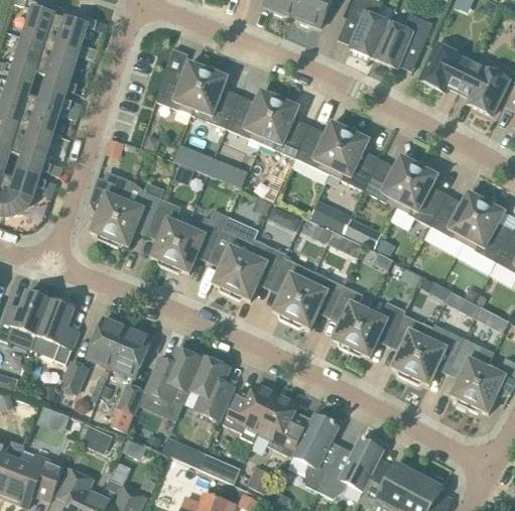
[(52,6),(33,0),(25,0),(23,6),(33,9),(24,36),(49,44),(59,16),(50,13),(52,6)]
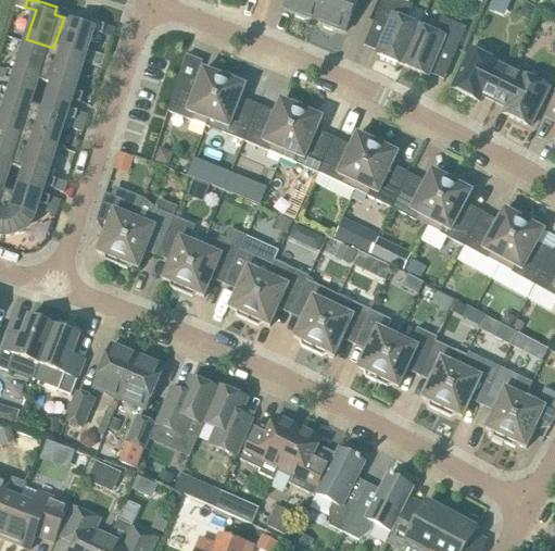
[(314,15),(319,0),(285,0),(284,3),(314,15)]
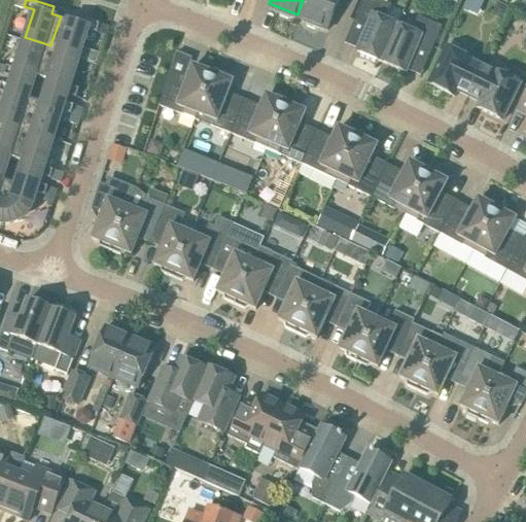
[(303,0),(297,14),(326,26),(337,0),(303,0)]
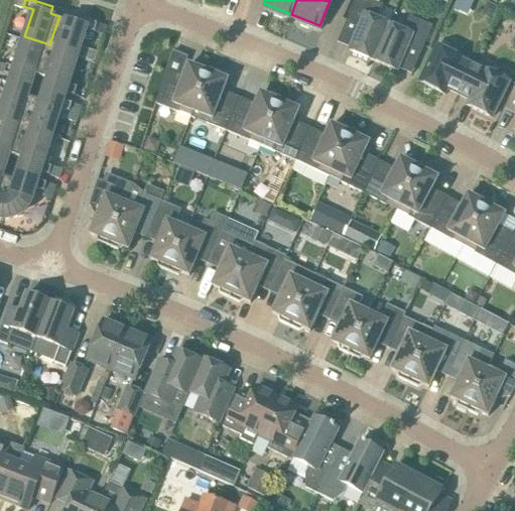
[(349,46),(373,56),(388,21),(376,16),(382,1),(380,0),(353,0),(346,16),(359,22),(349,46)]
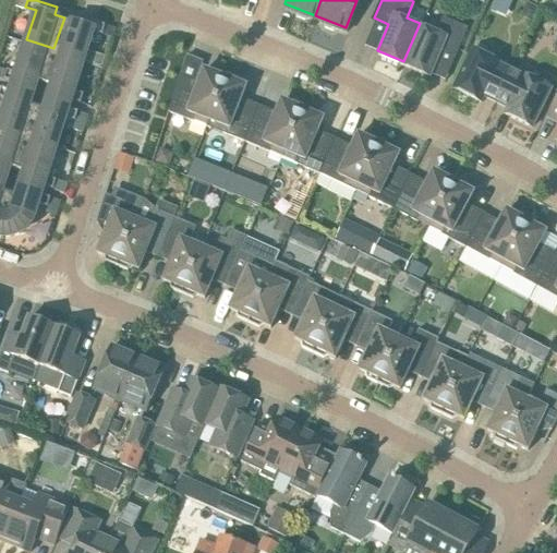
[(539,4),(529,0),(525,0),(520,11),(532,16),(539,4)]
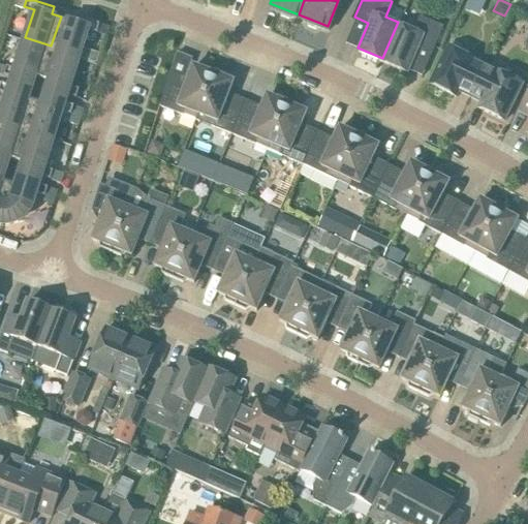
[(99,21),(74,12),(72,11),(69,19),(61,17),(51,45),(78,54),(81,44),(87,26),(96,29),(99,21)]
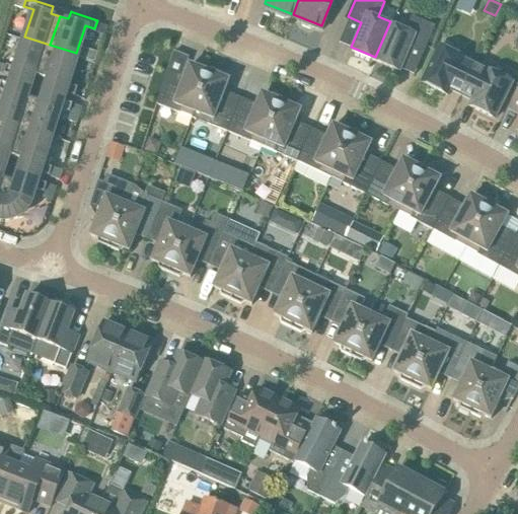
[(404,27),(390,21),(375,57),(399,67),(410,43),(423,48),(434,22),(411,12),(404,27)]
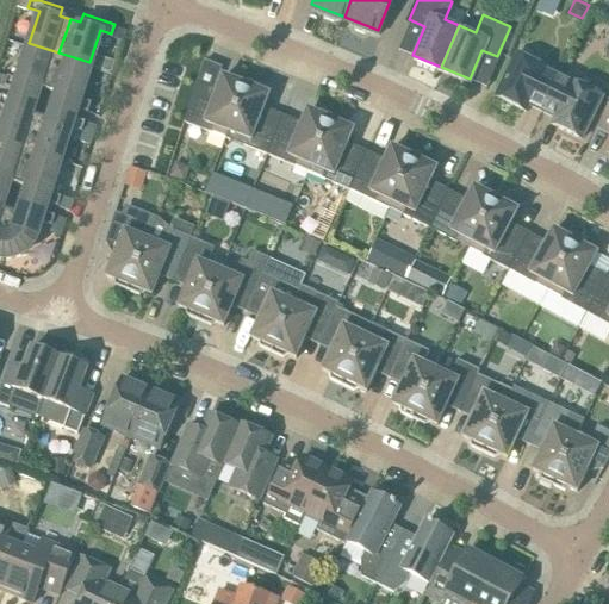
[(115,24),(111,33),(123,37),(125,27),(115,24)]
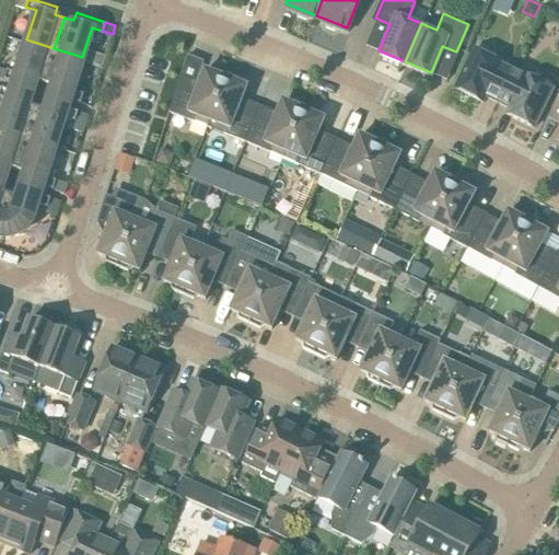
[(35,77),(44,80),(54,48),(26,39),(16,69),(7,66),(3,76),(32,84),(35,77)]
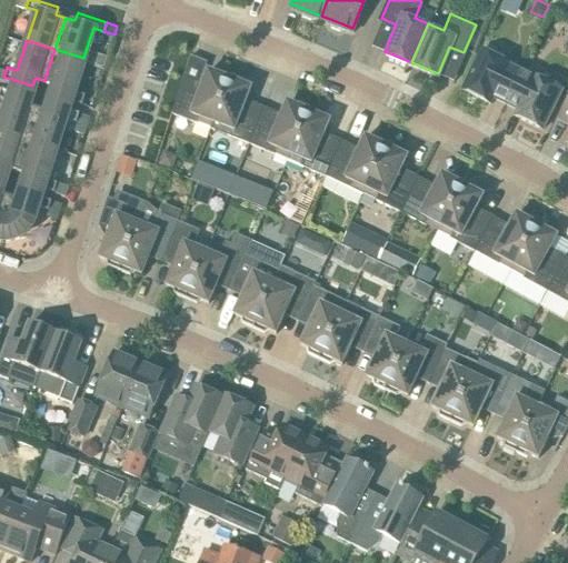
[(505,100),(520,68),(508,62),(509,60),(481,46),(461,86),(489,100),(492,93),(505,100)]
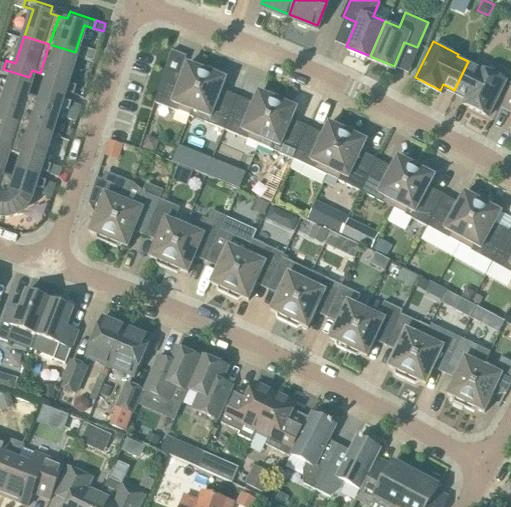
[(78,43),(75,52),(92,58),(95,49),(78,43)]
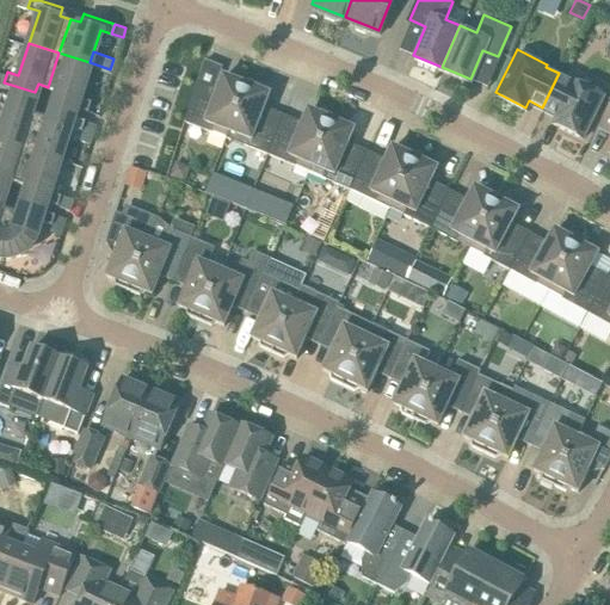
[(79,96),(90,62),(59,53),(48,87),(59,90),(56,99),(87,109),(91,99),(79,96)]
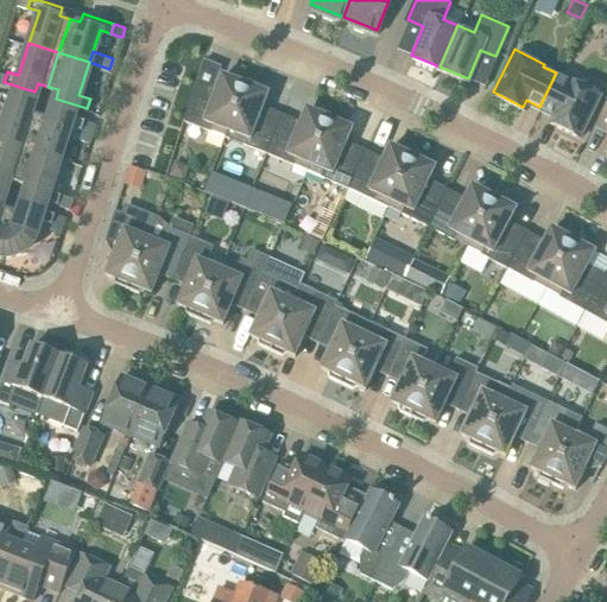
[(195,78),(183,115),(225,132),(227,126),(246,76),(234,71),(231,75),(222,71),(216,87),(195,78)]
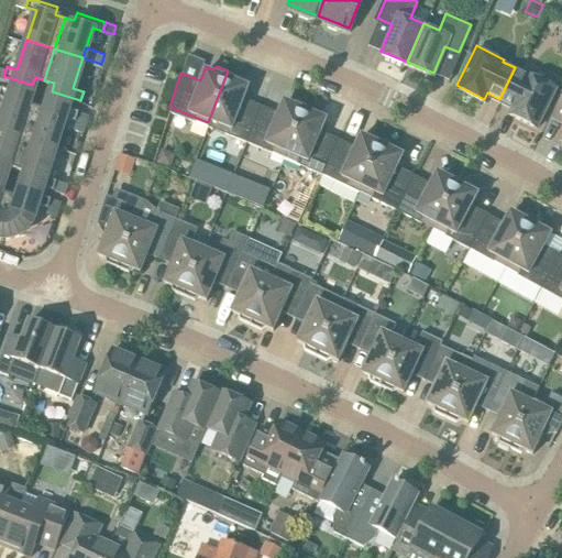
[(527,73),(515,67),(499,99),(511,105),(508,110),(536,124),(555,85),(528,70),(527,73)]
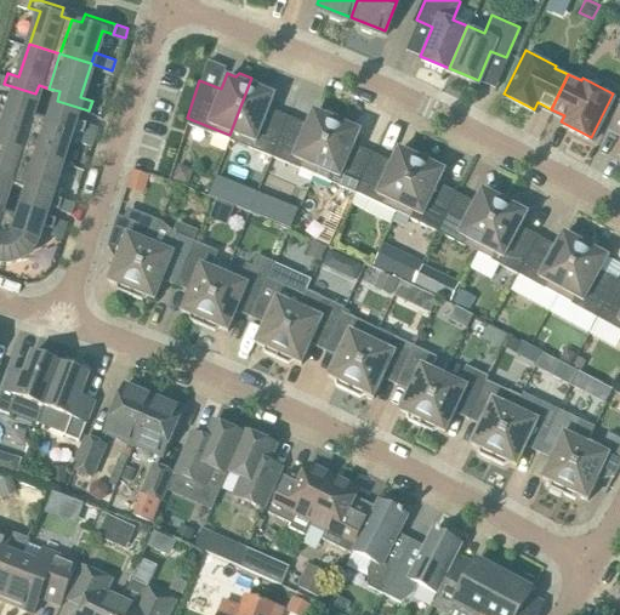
[(255,140),(273,148),(288,113),(268,106),(273,91),(265,87),(263,83),(251,78),(232,129),(245,135),(245,136),(255,140)]
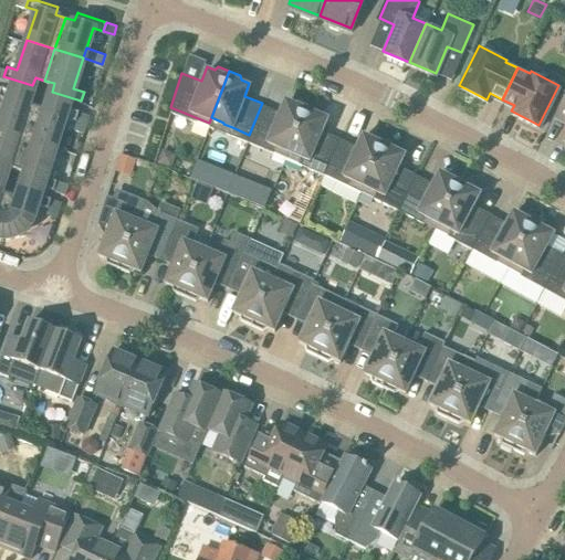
[(0,93),(9,97),(0,123),(0,126),(27,136),(37,105),(28,102),(30,94),(1,84),(0,86),(0,93)]
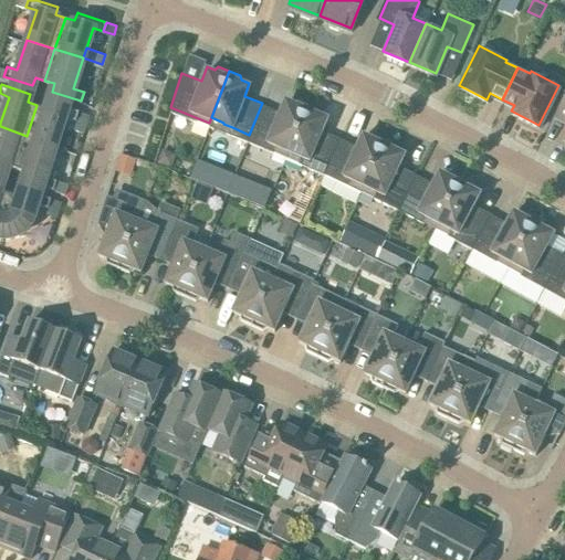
[(564,127),(558,139),(564,143),(564,95),(555,114),(564,118),(564,127)]
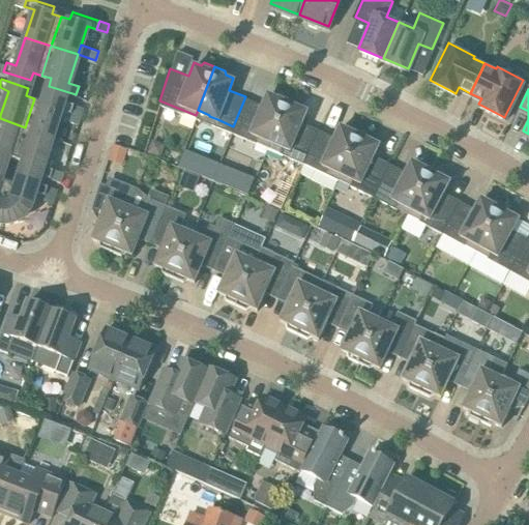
[(258,135),(270,140),(288,96),(278,92),(274,94),(267,91),(262,104),(245,96),(233,126),(250,133),(258,137),(258,135)]
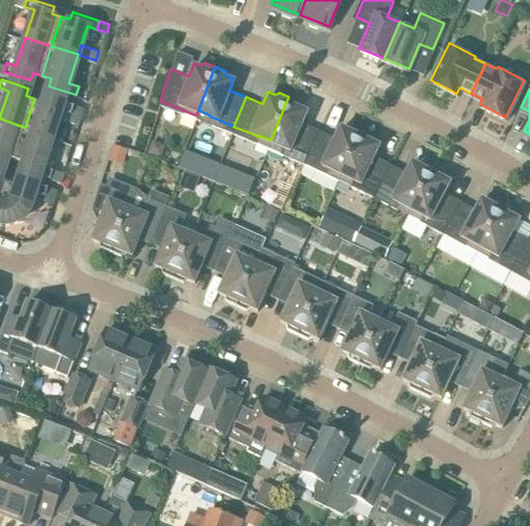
[(25,128),(52,136),(61,108),(71,111),(74,103),(46,93),(44,101),(34,99),(25,128)]
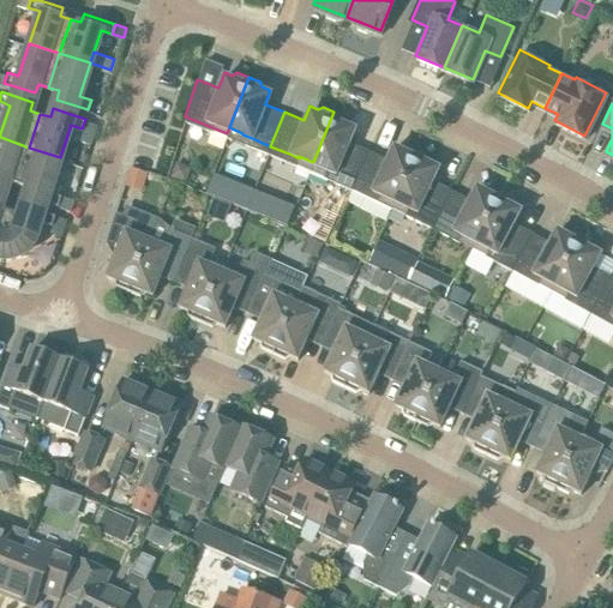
[(335,173),(353,181),(368,148),(349,139),(355,126),(347,122),(346,116),(334,112),(313,162),(326,168),(325,169),(335,173)]
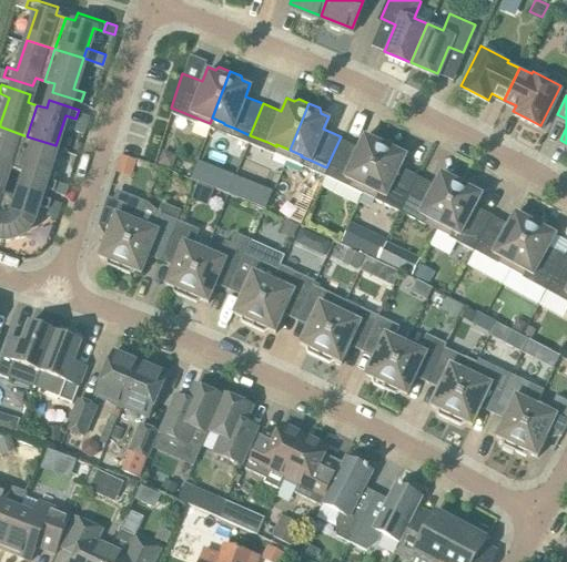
[(76,119),(73,125),(84,130),(90,113),(79,110),(76,119)]
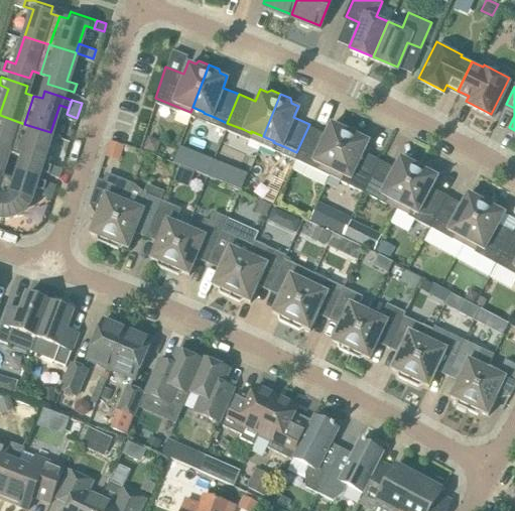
[(7,150),(15,153),(24,124),(0,115),(0,155),(4,157),(7,150)]
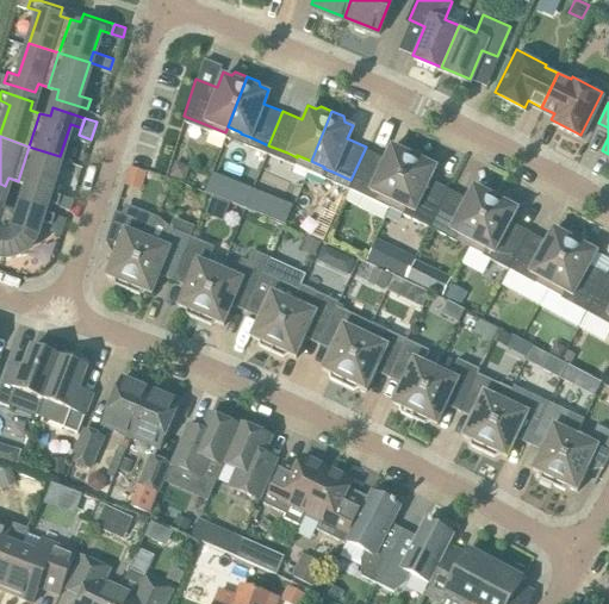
[(379,192),(392,198),(415,149),(404,143),(399,147),(391,142),(385,156),(366,147),(350,180),(370,188),(378,193),(379,192)]
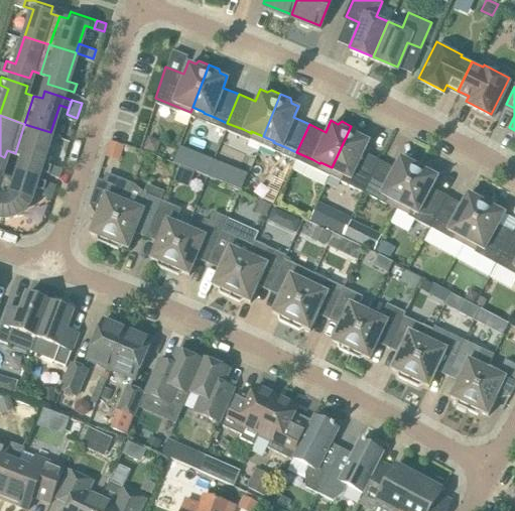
[(41,160),(50,132),(24,124),(15,153),(24,155),(22,162),(48,171),(51,163),(41,160)]
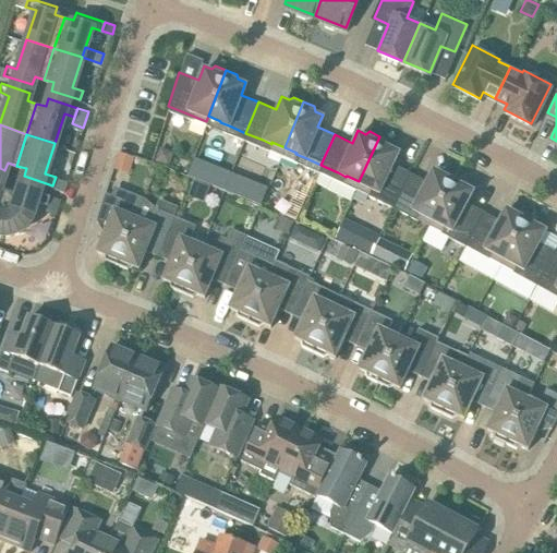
[(390,141),(379,136),(359,181),(371,187),(370,188),(378,192),(395,201),(410,170),(392,161),(399,149),(391,146),(390,141)]
